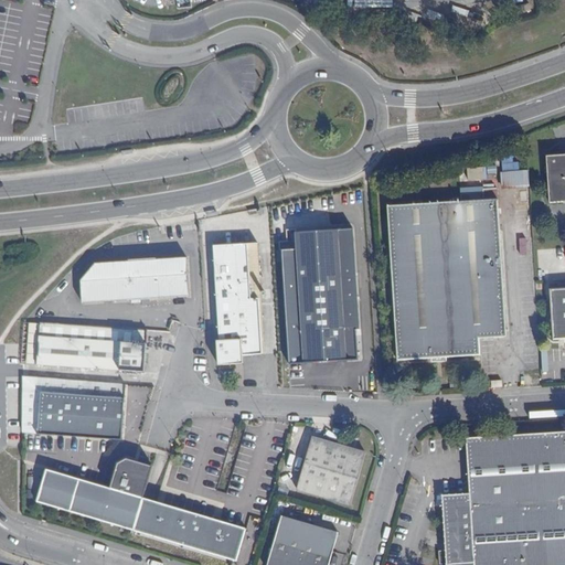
[(548,203),(564,201),(564,153),(546,156),(548,203)]
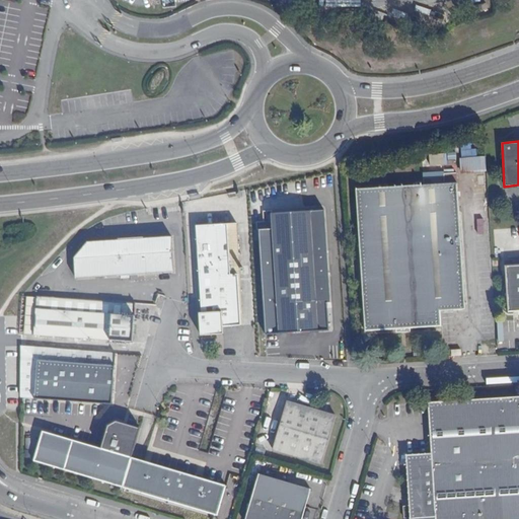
[(461,170),(486,168),(485,156),(460,158),(461,170)]
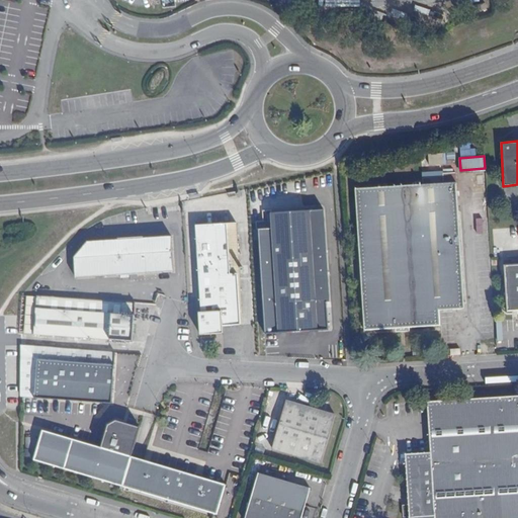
[(439,310),(463,308),(456,182),(455,172),(444,173),(444,177),(424,178),(424,184),(355,188),(364,330),(440,325),(439,310)]
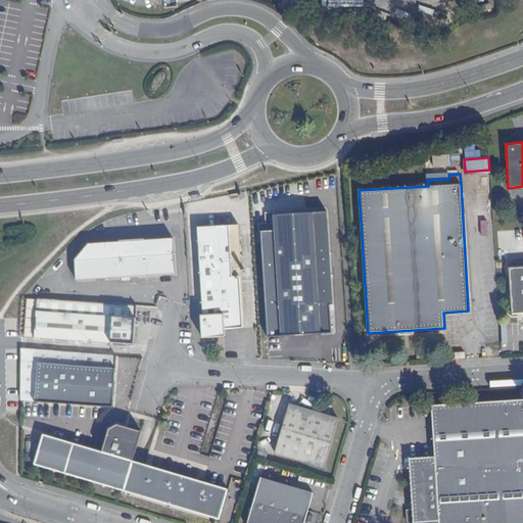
[(268,336),(331,333),(330,304),(333,304),(327,211),(274,215),(275,230),(262,230),(268,336)]
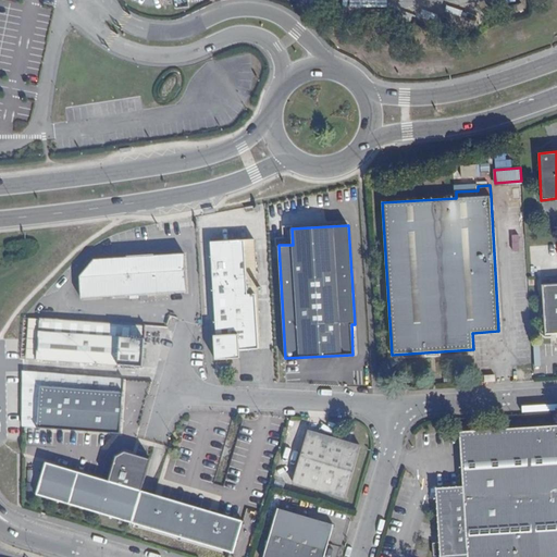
[(246,295),(254,294),(250,239),(243,240),(246,295)]
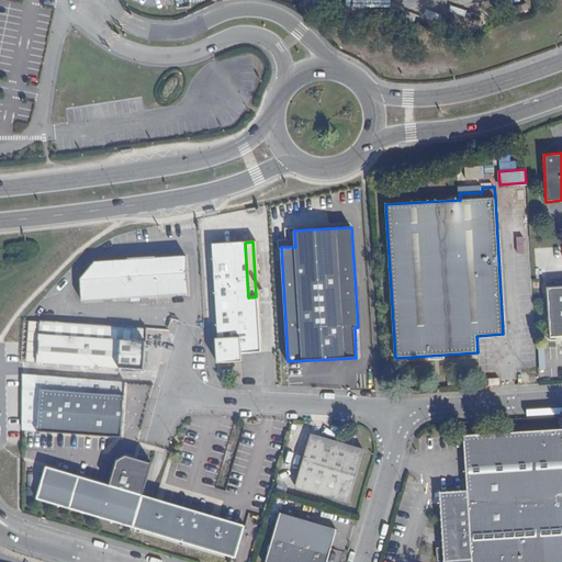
[(256,334),(258,334),(256,296),(248,298),(245,243),(242,243),(211,245),(217,339),(215,339),(216,363),(234,362),(234,359),(236,359),(240,359),(240,355),(257,353),(256,334)]
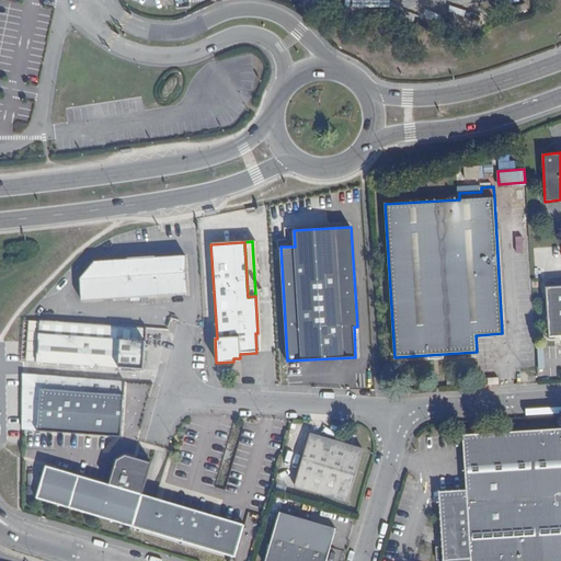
[(139,300),(186,297),(184,260),(93,265),(79,282),(81,304),(129,300),(139,300)]
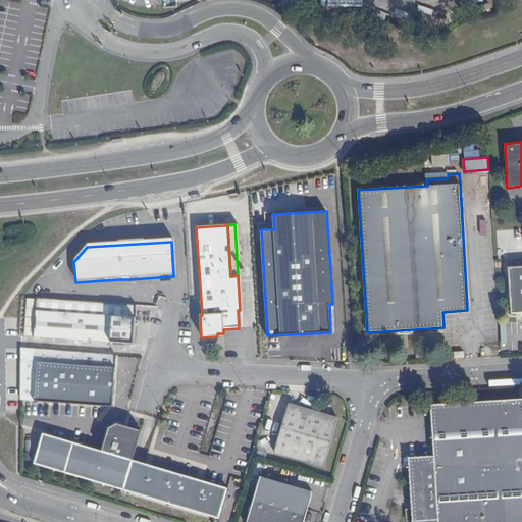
[(521,265),(508,266),(511,314),(521,313),(521,265)]
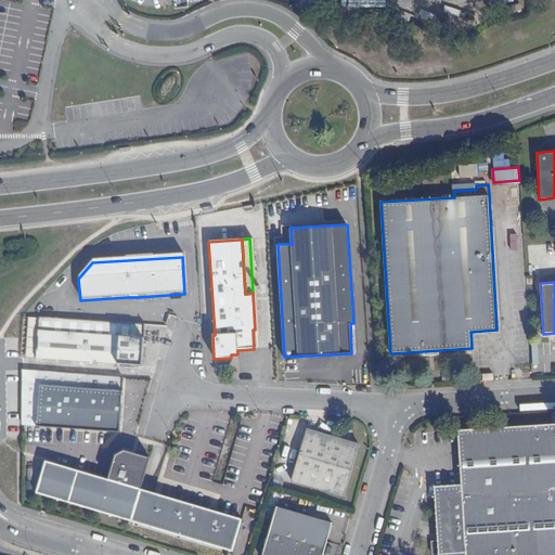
[(143,364),(145,324),(39,318),(36,359),(143,364)]
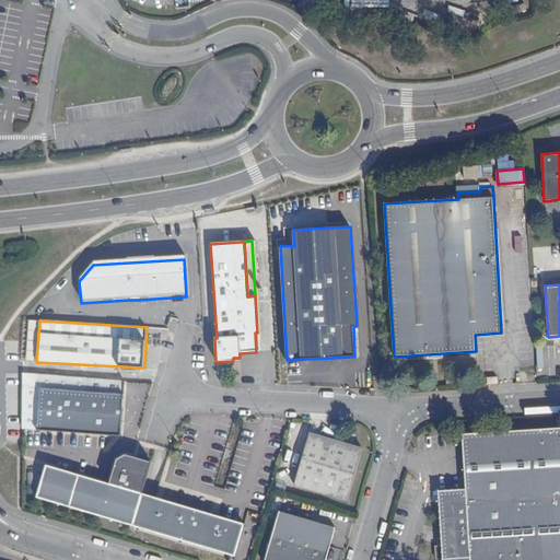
[(22,430),(121,435),(125,382),(22,373),(22,430)]
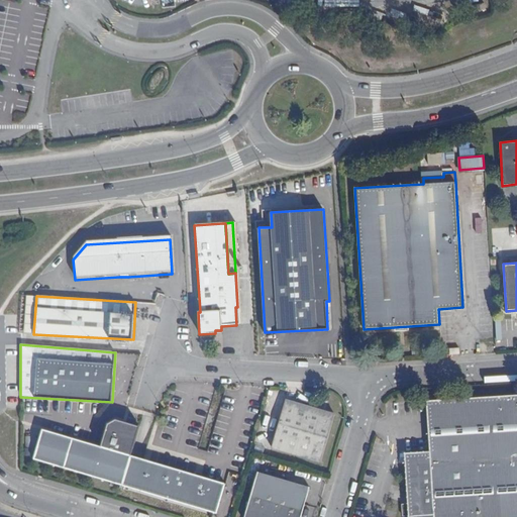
[(516,516),(516,395),(427,401),(429,451),(404,452),(407,504),(402,504),(402,516),(408,516),(516,516)]
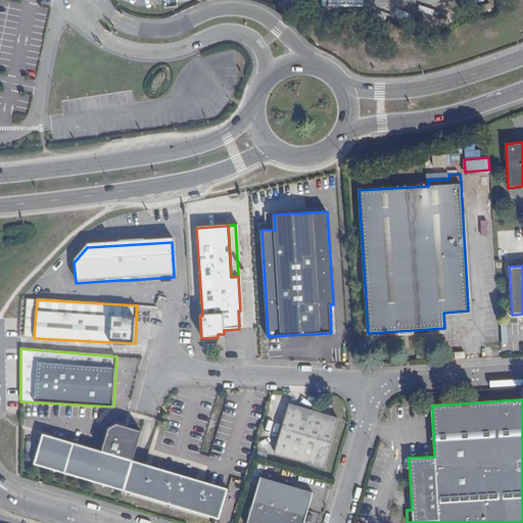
[(276,454),(324,468),(338,419),(290,403),(276,454)]
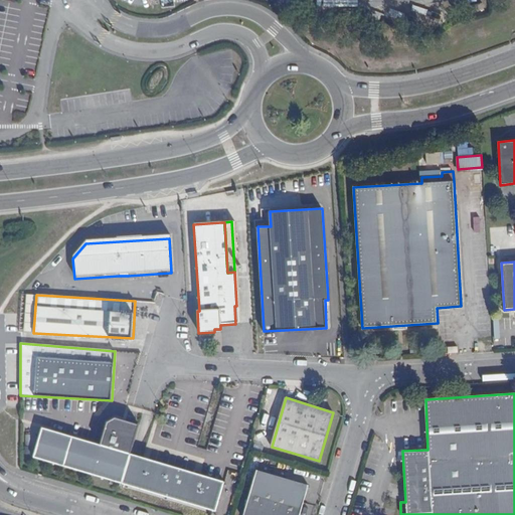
[(130,455),(131,455),(140,426),(116,419),(107,422),(100,446),(103,447),(109,425),(116,422),(136,428),(128,455),(130,455)]
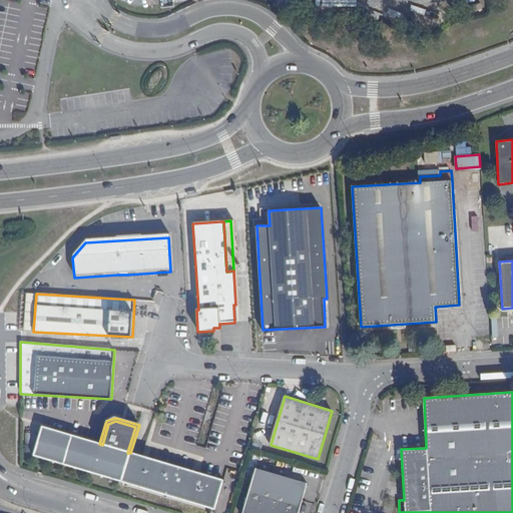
[(129,453),(127,453),(135,427),(115,421),(108,424),(102,445),(99,444),(69,435),(61,433),(41,427),(32,457),(120,482),(129,453)]
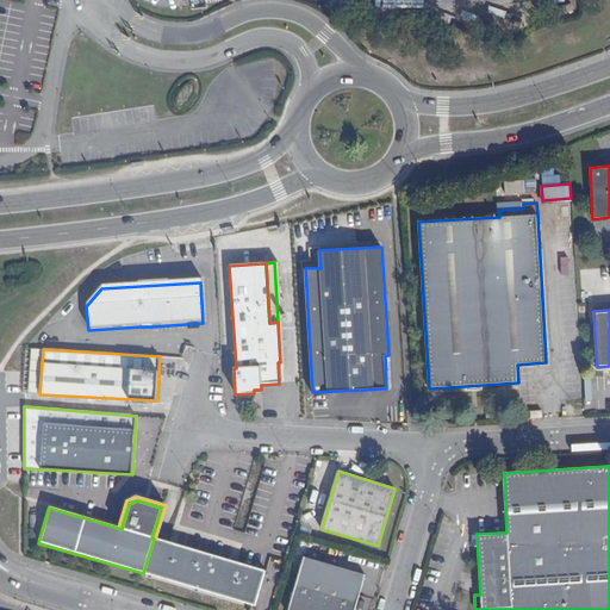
[(186,586),(197,552),(154,539),(143,573),(186,586)]
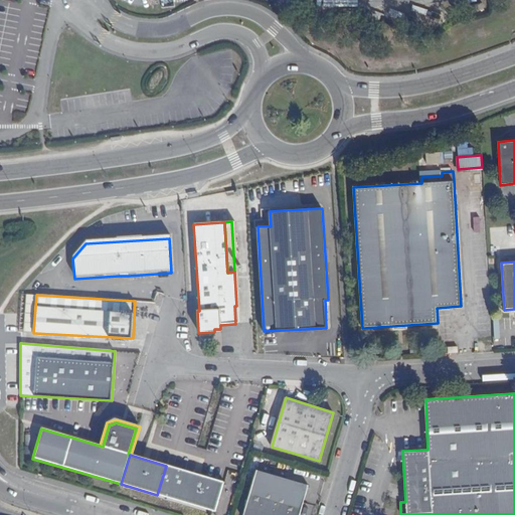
[(169,499),(177,470),(166,466),(157,495),(169,499)]
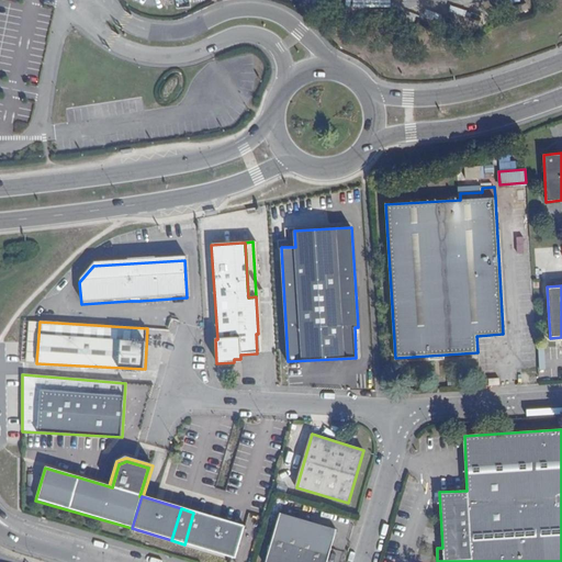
[(206,516),(193,513),(184,544),(198,548),(206,516)]
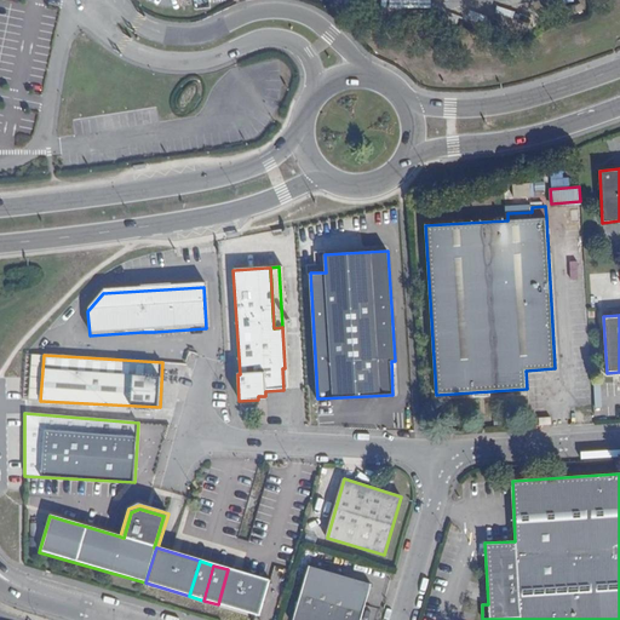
[(360,619),(372,583),(310,566),(293,619),(360,619)]
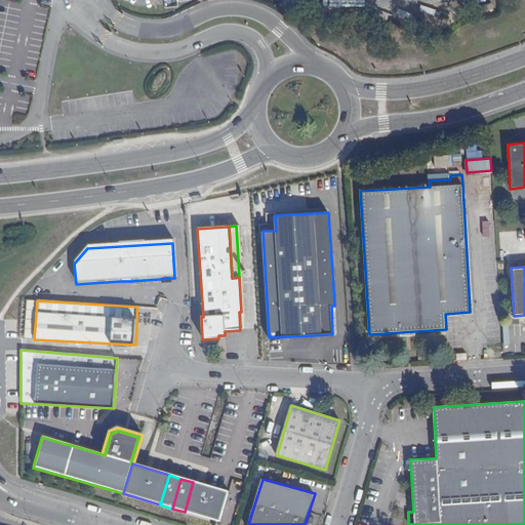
[(185,512),(197,516),(205,486),(193,482),(185,512)]
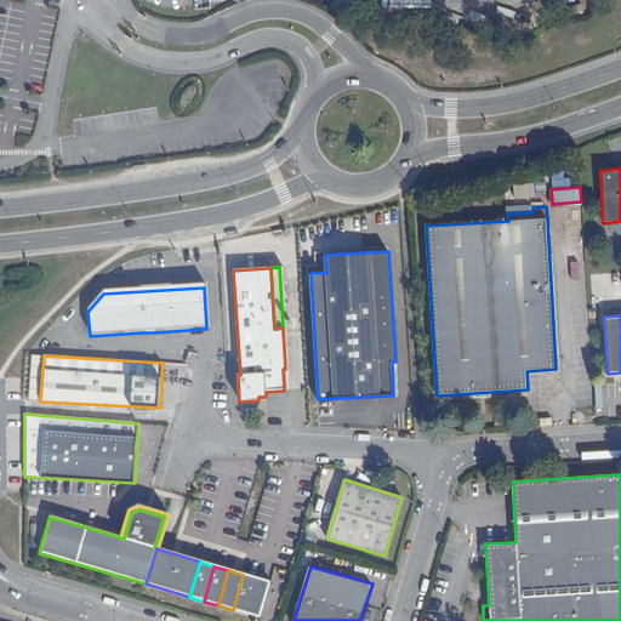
[(233,610),(248,614),(258,580),(243,575),(233,610)]
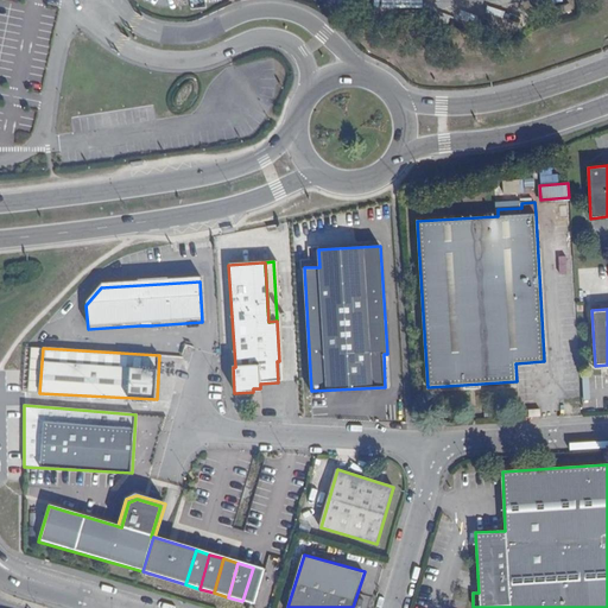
[(242,601),(254,605),(264,571),(253,568),(242,601)]
